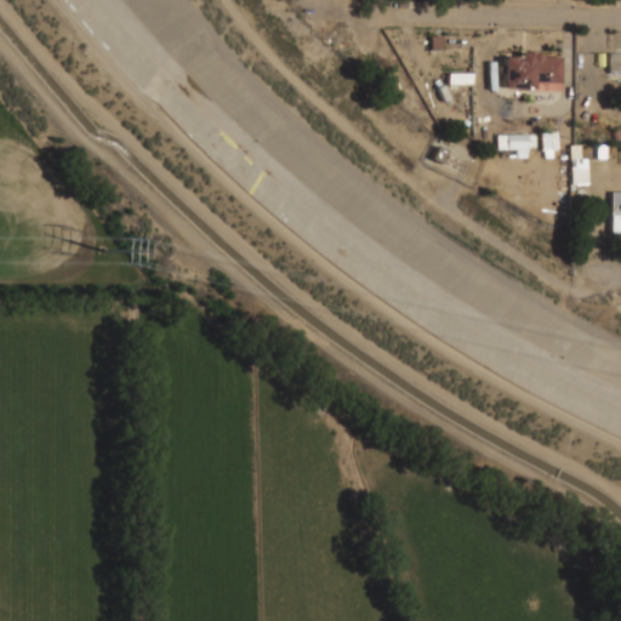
[(428,50),(439,50),(440,35),(429,35),(428,50)]
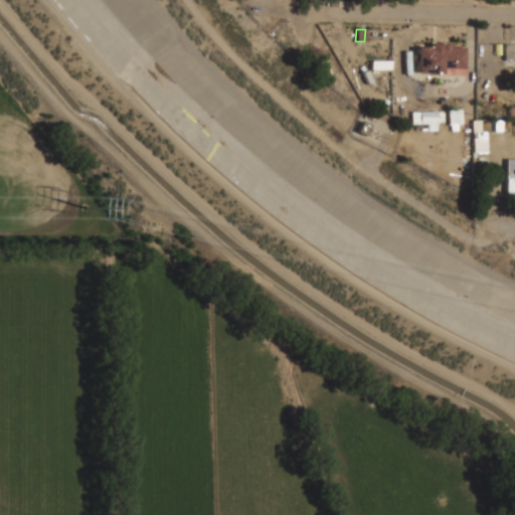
[(415,73),(465,74),(465,43),(415,42),(415,73)]
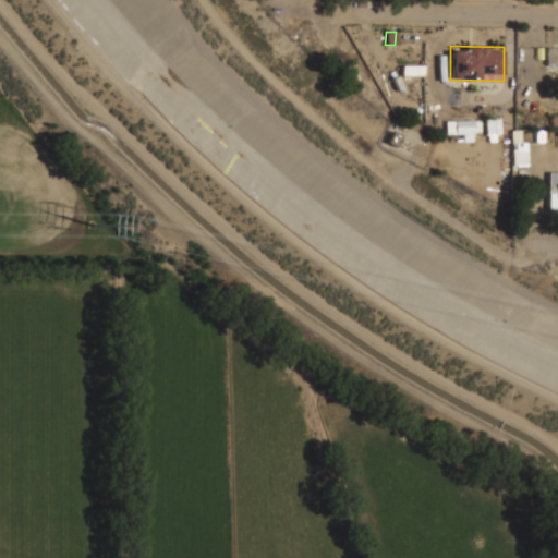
[(557,46),(546,46),(546,64),(557,64),(557,46)]
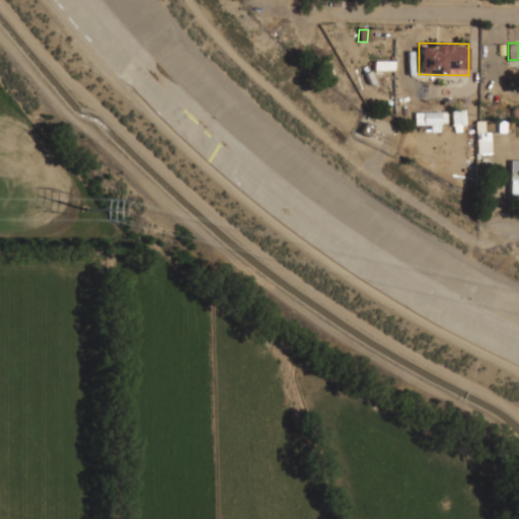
[(440,131),(440,123),(446,122),(446,113),(421,114),(422,124),(430,124),(430,131),(440,131)]
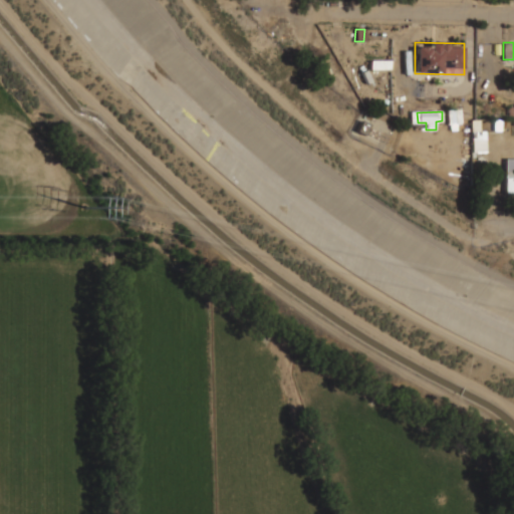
[(505,194),(513,194),(513,172),(505,172),(505,194)]
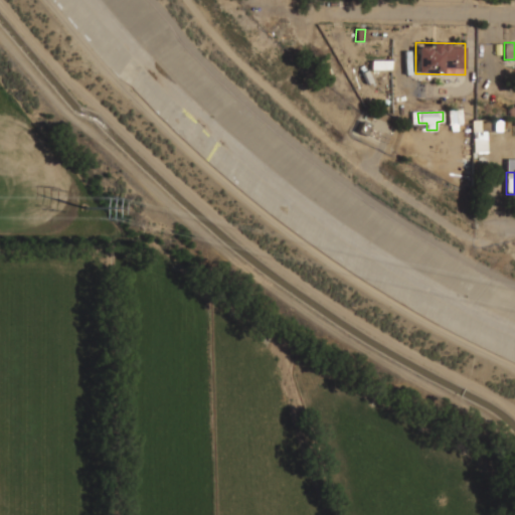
All buildings are outlined.
